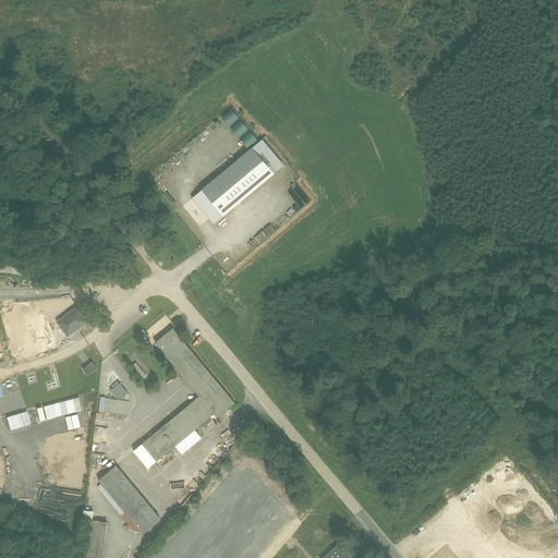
[(264,135),(192,196),(214,223),(287,161),(264,135)]
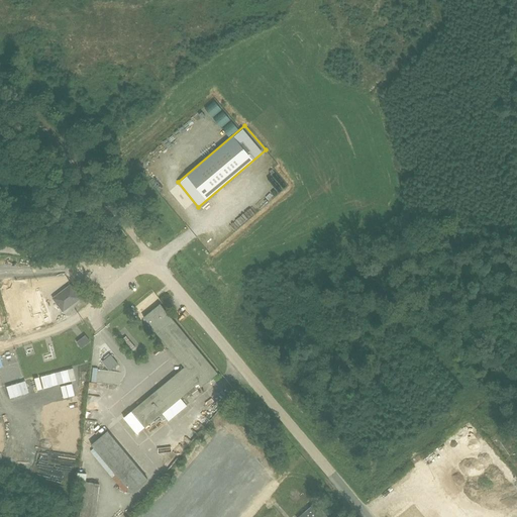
[(70,284),(53,298),(63,310),(80,297),(70,284)]
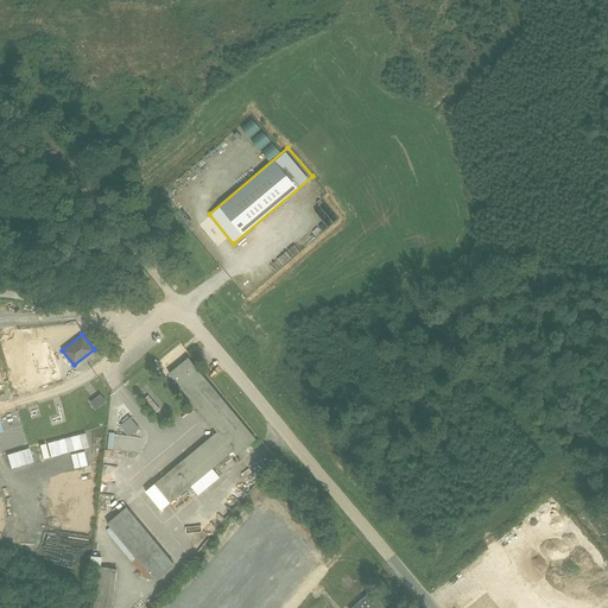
[(254,438),(188,356),(169,373),(215,430),(152,481),(169,501),(232,450),(235,454),(254,438)]
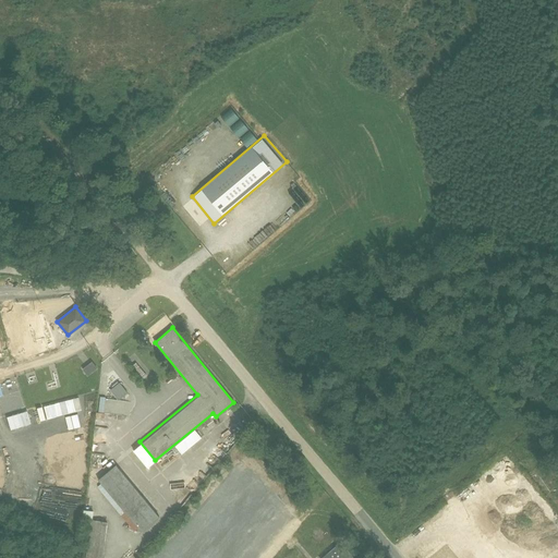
[(97,367),(92,361),(82,367),(87,375),(97,367)]
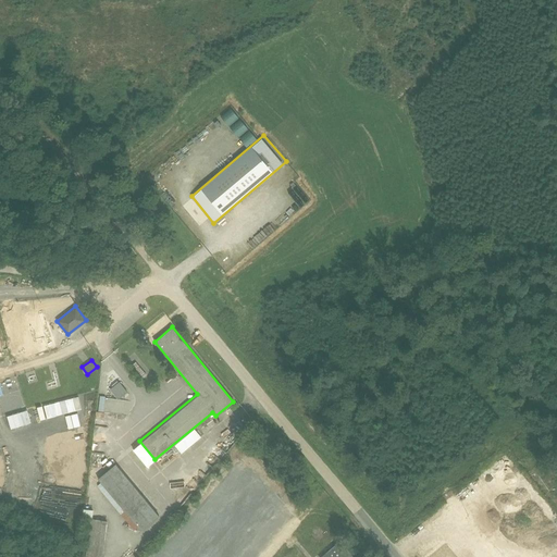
[(127,392),(119,381),(109,390),(118,399),(127,392)]
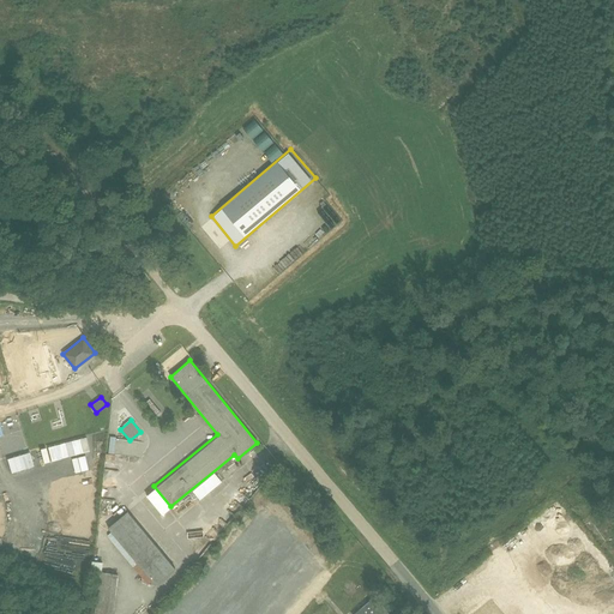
[(174,569),(127,512),(108,529),(155,585),(174,569)]
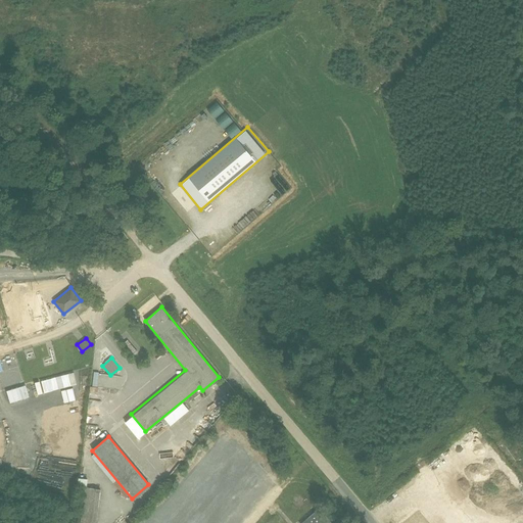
[(95,522),(100,490),(84,488),(79,522),(95,522)]
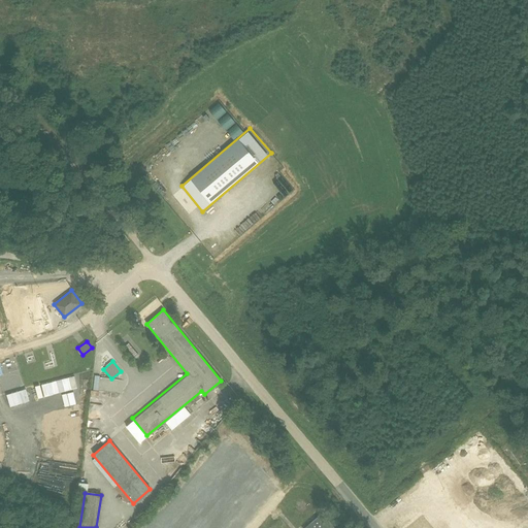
[(332,527),(322,515),(304,527),(332,527)]
